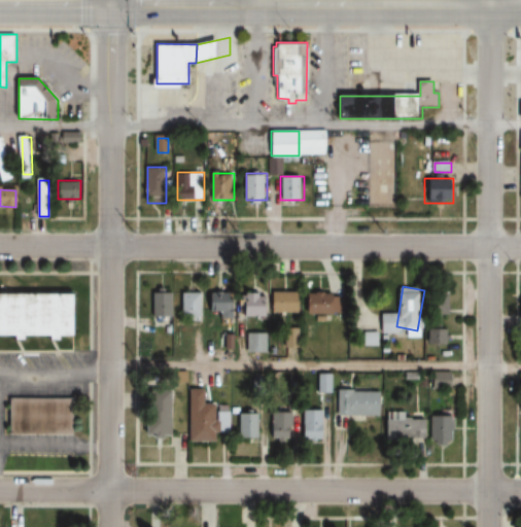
[(273,312),(298,312),(298,291),(273,291),(273,312)]
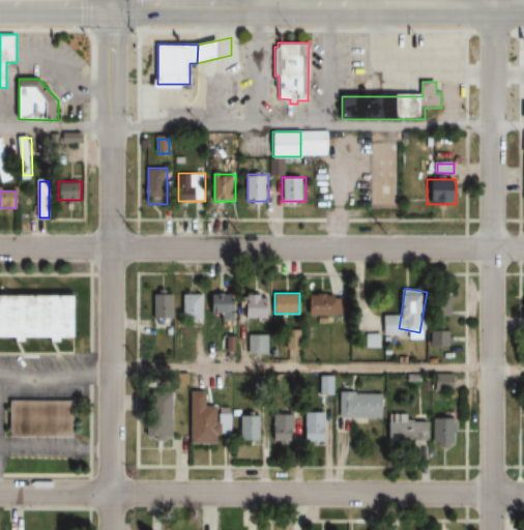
[(0,337),(74,340),(75,295),(0,294),(0,337)]
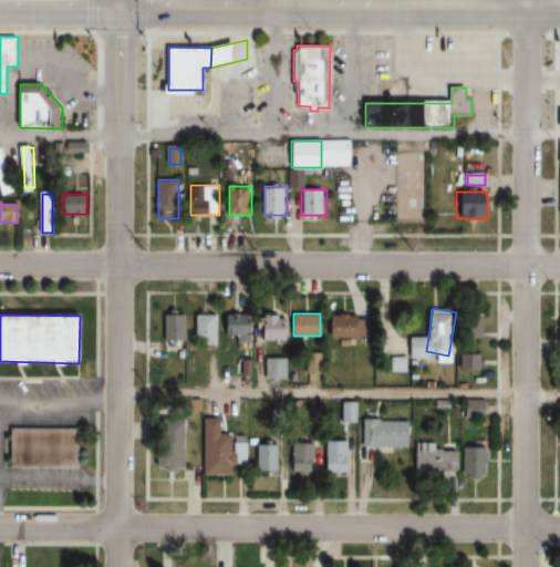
[(166,341),(189,341),(189,315),(166,315),(166,341)]
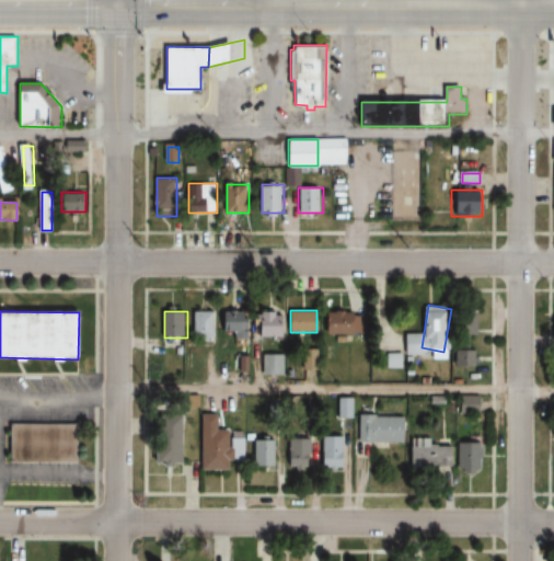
[(217,339),(217,311),(194,311),(194,339),(217,339)]
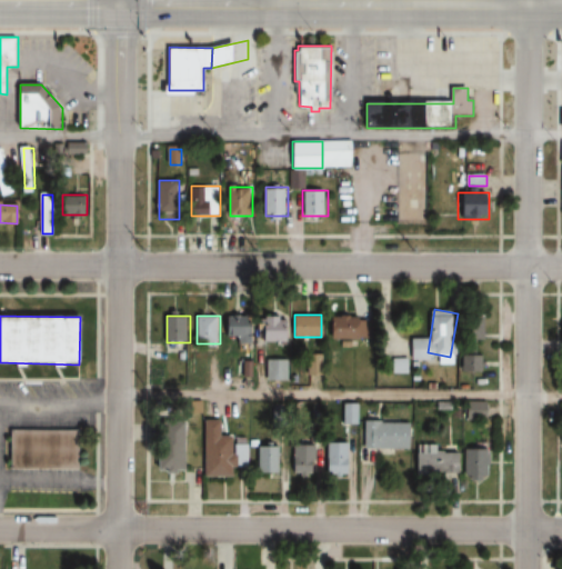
[(252,342),(252,316),(226,316),(226,337),(239,337),(239,342),(252,342)]
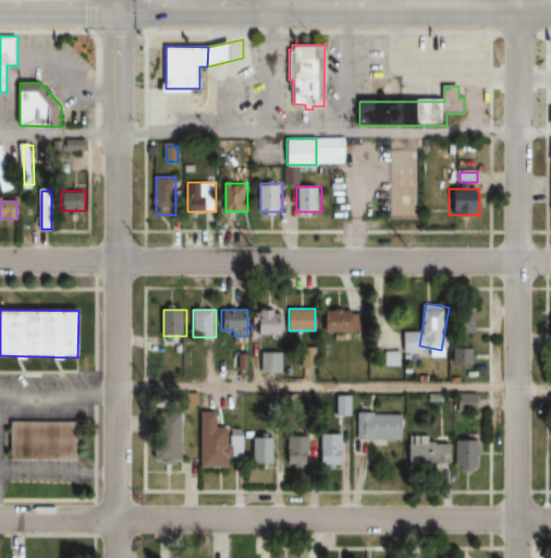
[(280,336),(280,310),(256,310),(256,336),(280,336)]
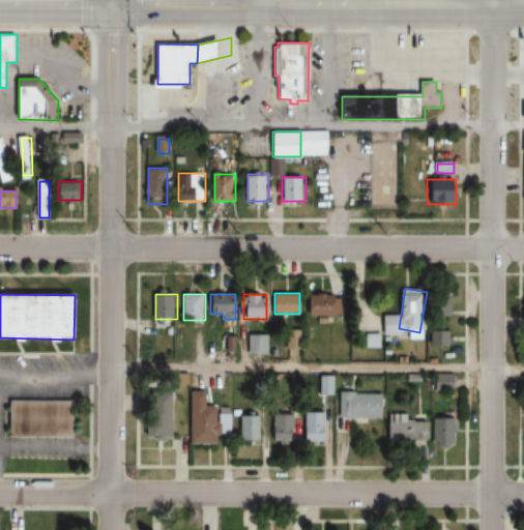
[(309,316),(346,316),(346,300),(336,300),(336,294),(309,294),(309,316)]
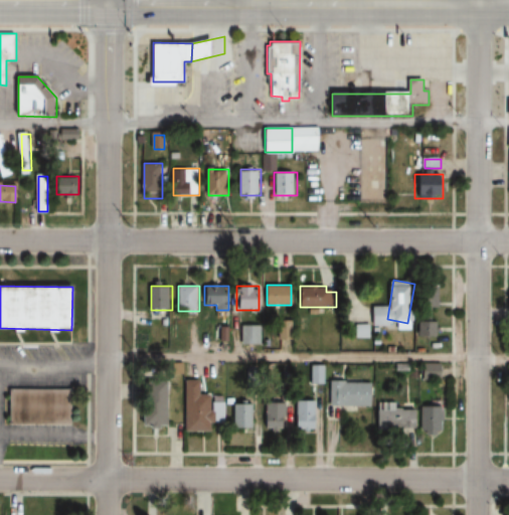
[(441,336),(441,286),(426,286),(425,336),(441,336)]
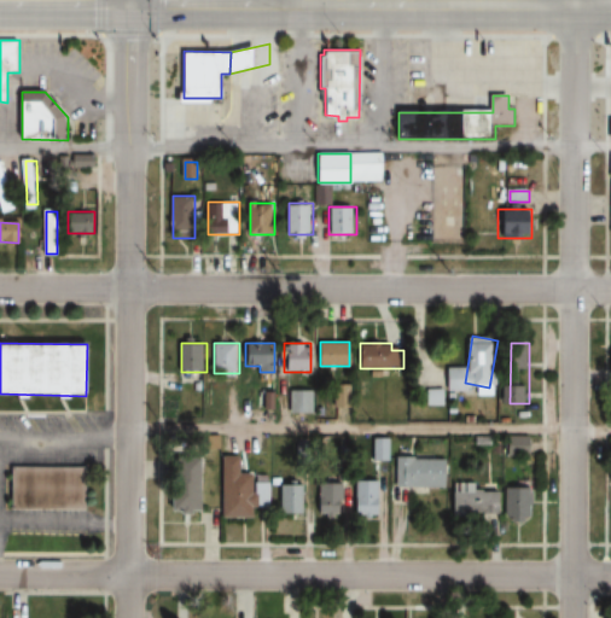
[(459,344),(438,344),(438,356),(429,356),(429,391),(459,391),(459,344)]
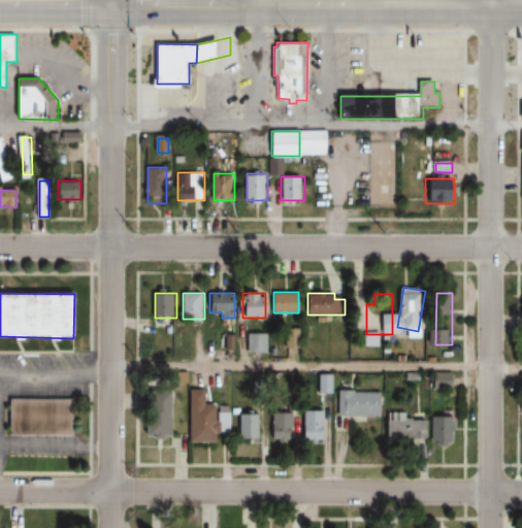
[(269,353),(269,333),(250,333),(250,353),(269,353)]
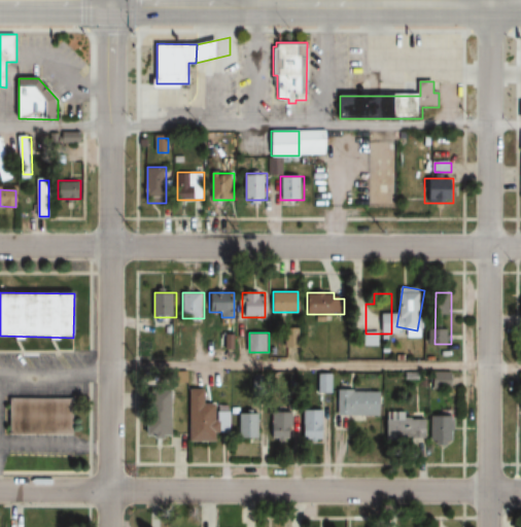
[(454,389),(454,373),(433,373),(433,389),(454,389)]
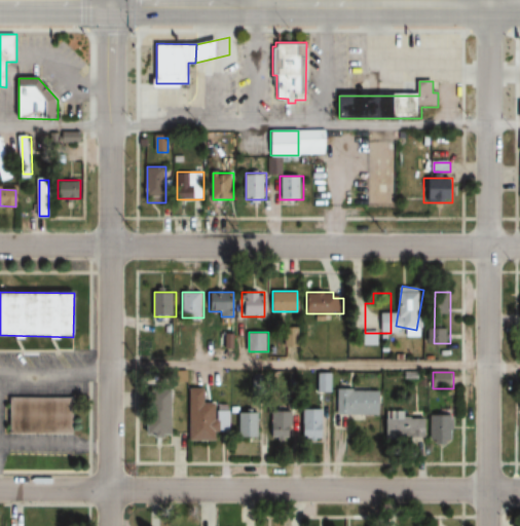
[(321,390),(333,390),(333,374),(321,374),(321,390)]
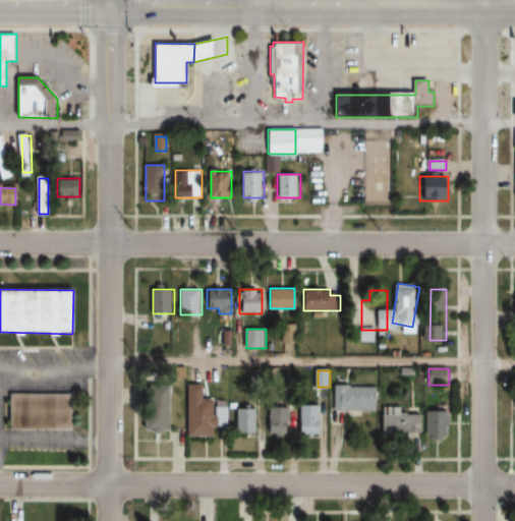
[(188,438),(215,438),(215,428),(230,428),(230,400),(204,400),(204,386),(188,385),(188,438)]
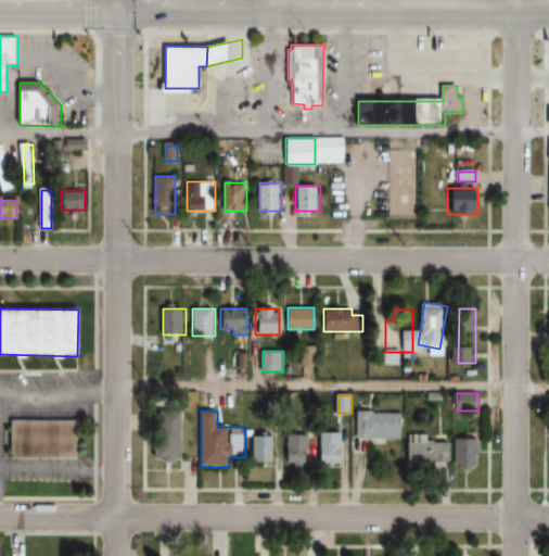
[(180,462),(180,412),(153,412),(153,462),(180,462)]
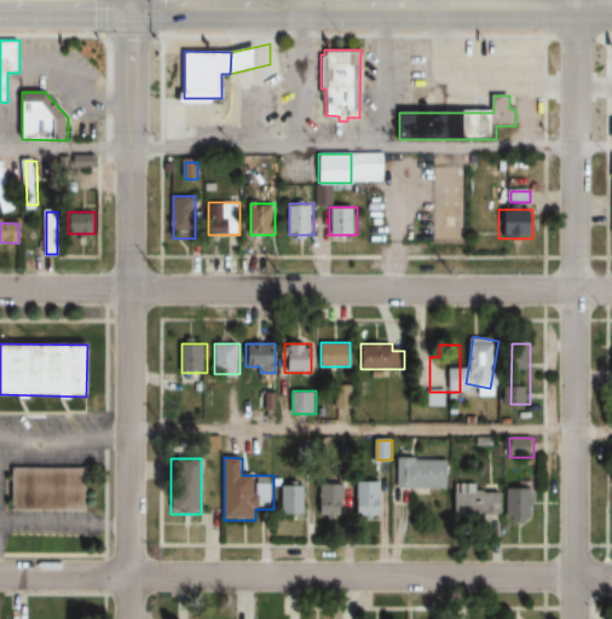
[(399,490),(446,490),(446,458),(399,458),(399,490)]
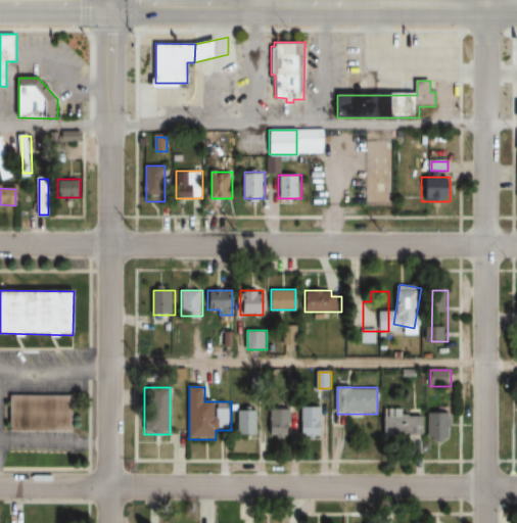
[(322,436),(322,407),(301,407),(301,436),(322,436)]
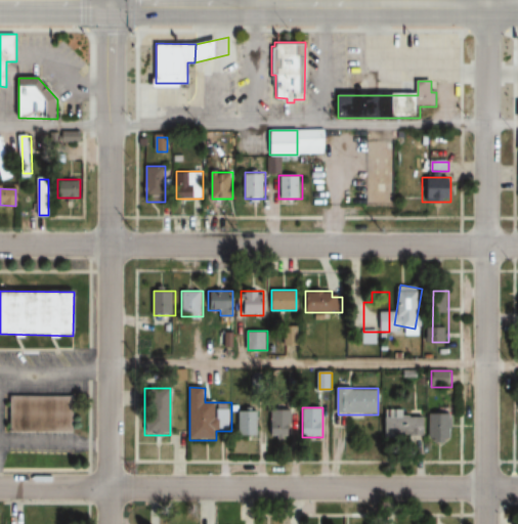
[(259,436),(259,410),(239,410),(239,436),(259,436)]
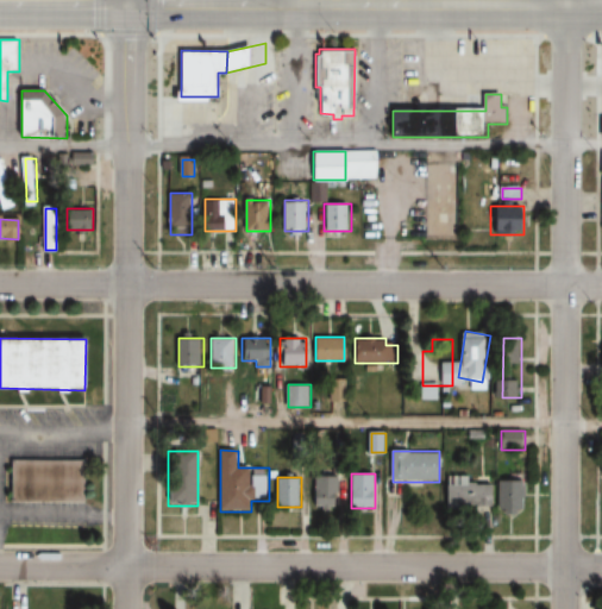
[(338,477),(315,477),(315,507),(338,507),(338,477)]
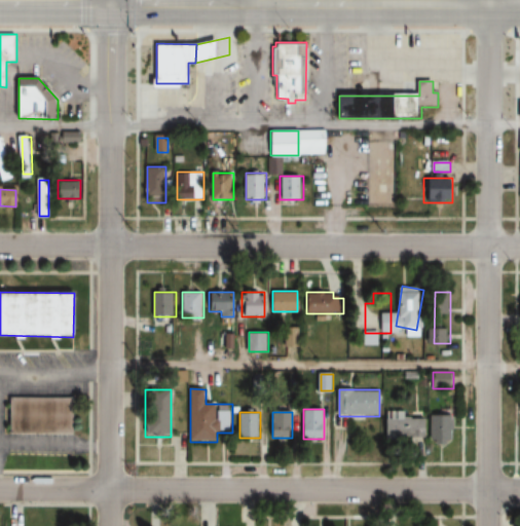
[(386,439),(426,439),(428,417),(386,416),(386,439)]
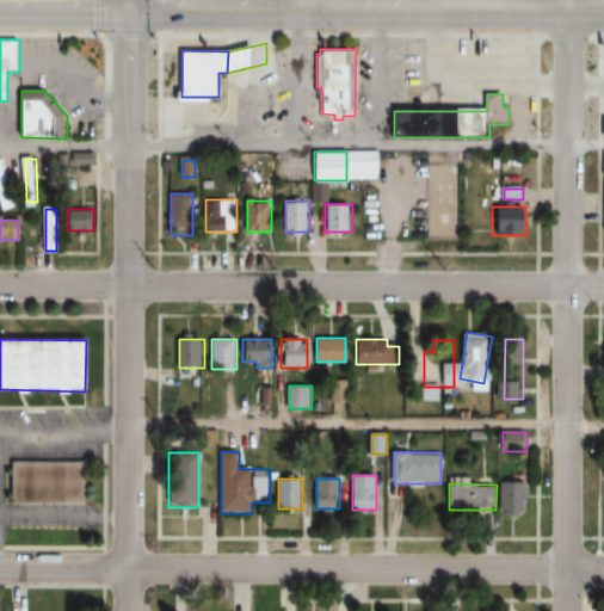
[(503,483),(503,516),(529,516),(529,483),(503,483)]
